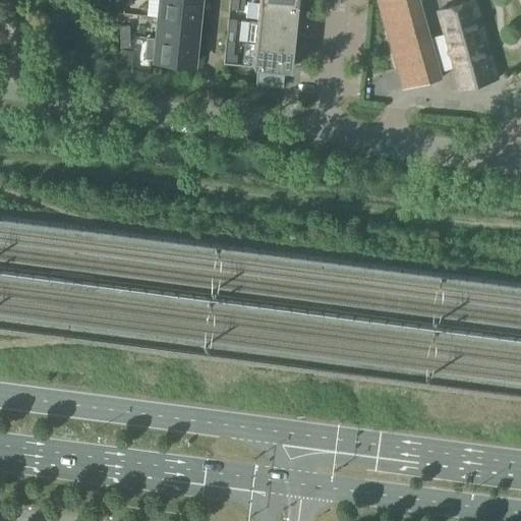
[(194,0),(159,0),(158,17),(196,21),(198,0),(194,0)]
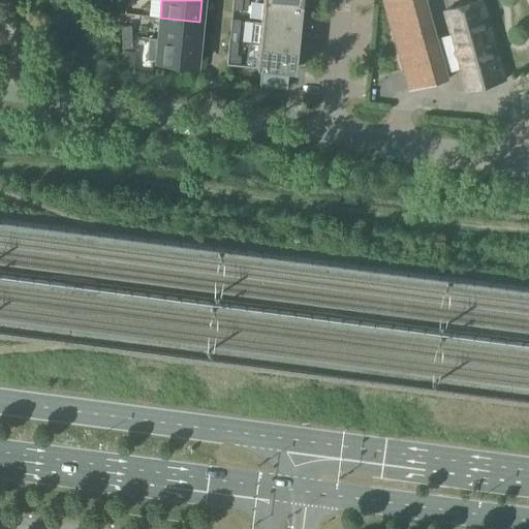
[(231,0),(231,9),(240,10),(241,0),(231,0)]
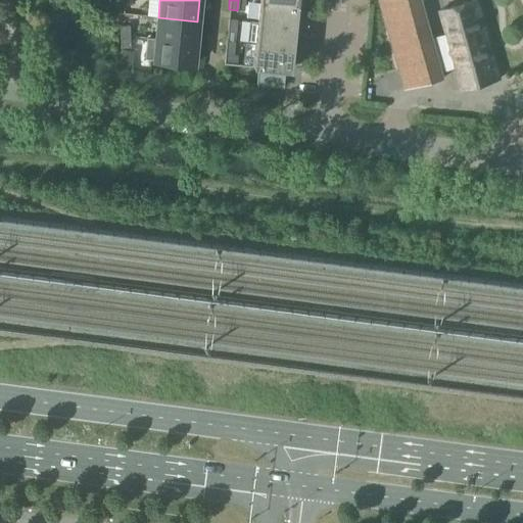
[(258,0),(257,21),(293,26),(295,3),(258,0)]
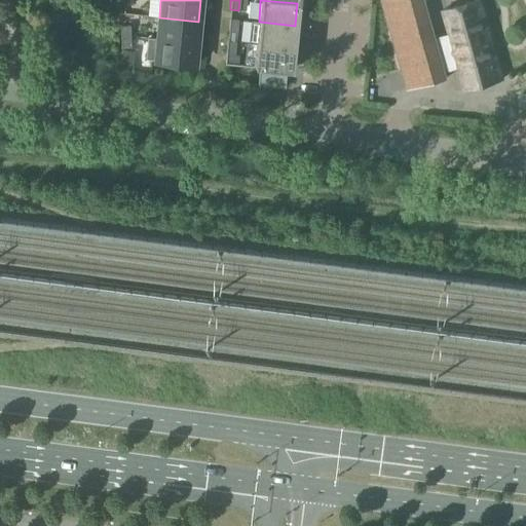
[(381,0),(407,89),(446,79),(445,73),(459,69),(465,90),(502,80),(496,59),(479,0),(443,10),(449,34),(435,38),(423,0),(381,0)]
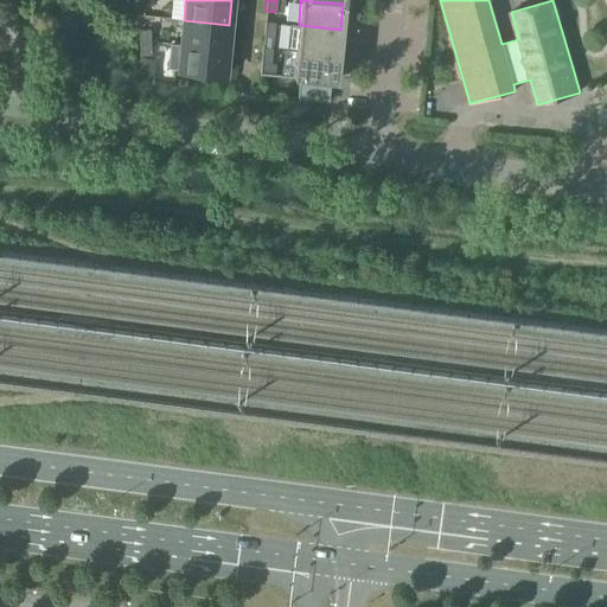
[(184,20),(181,44),(227,49),(229,25),(184,20)]
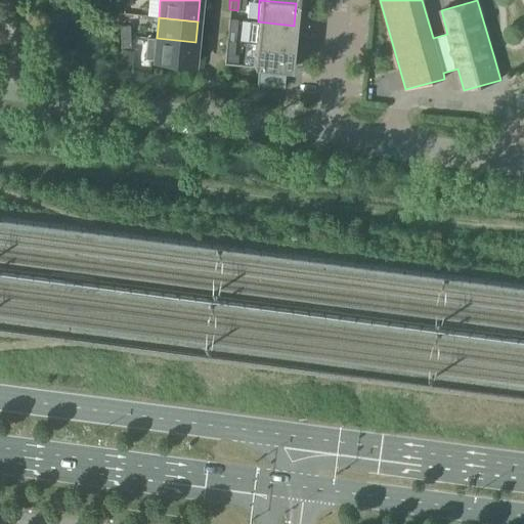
[(227,32),(235,33),(236,19),(228,18),(227,32)]
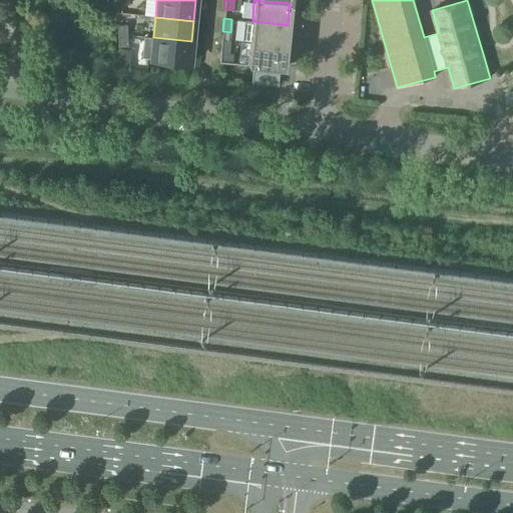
[(252,21),(249,43),(286,46),(288,25),(252,21)]
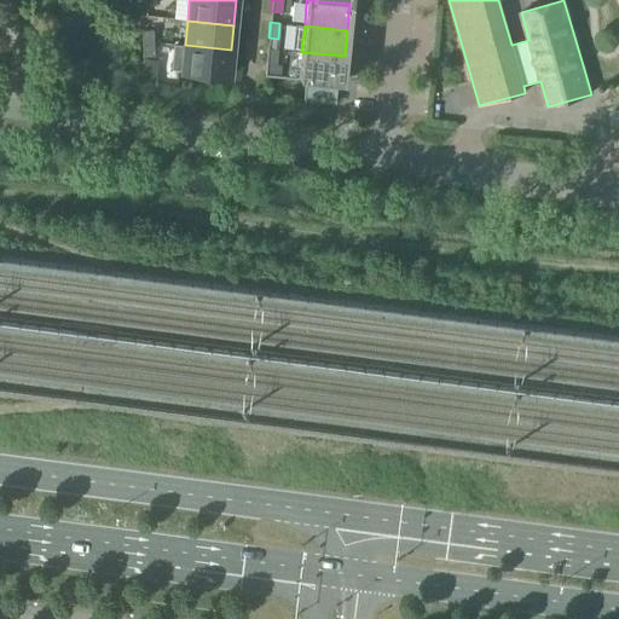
[(142,30),(142,44),(152,42),(152,30),(142,30)]
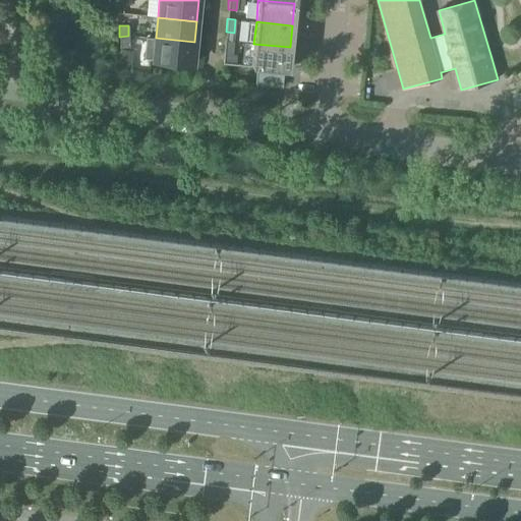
[(128,36),(119,37),(120,48),(129,47),(128,36)]
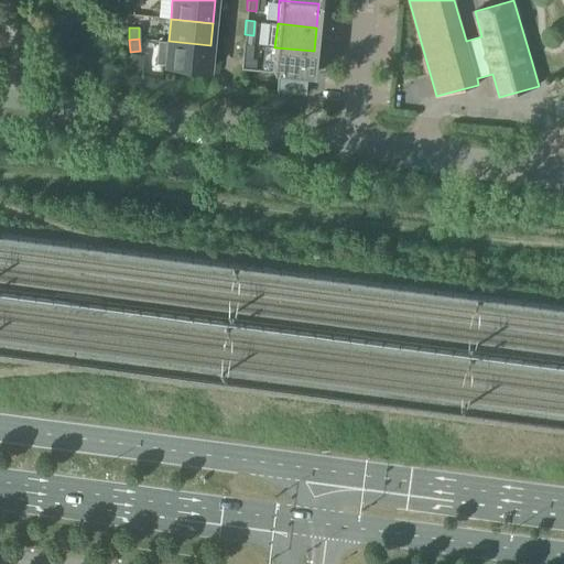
[(210,45),(169,41),(169,42),(158,40),(155,63),(208,68),(210,45)]
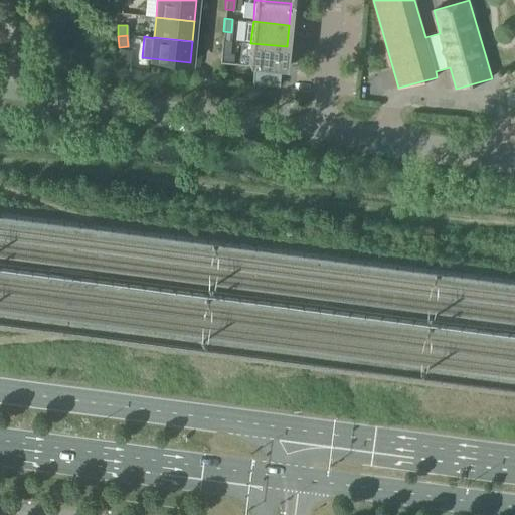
[(221,52),(229,53),(230,41),(222,40),(221,52)]
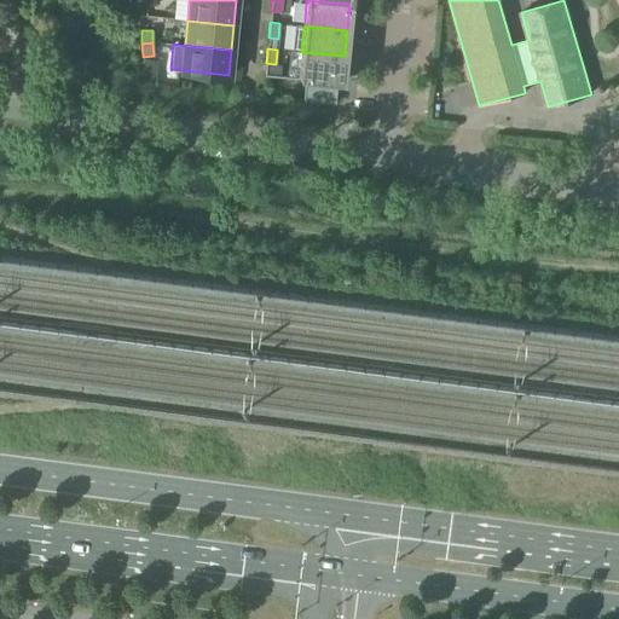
[(345,56),(301,52),(299,79),(343,84),(343,81),(342,81),(345,56)]
